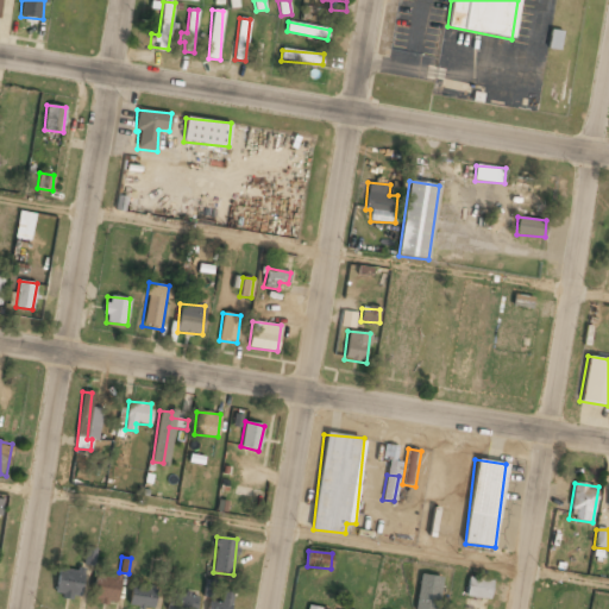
[(80,598),(83,570),(58,567),(55,596),(80,598)]
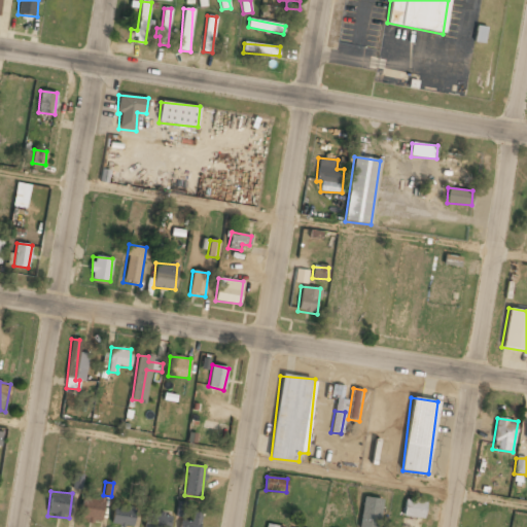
[(104,500),(83,496),(79,520),(100,523),(104,500)]
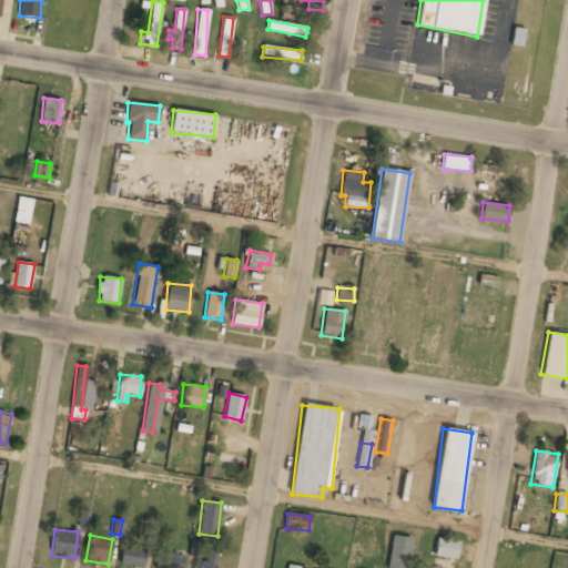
[(387,567),(408,567),(411,538),(391,536),(387,567)]
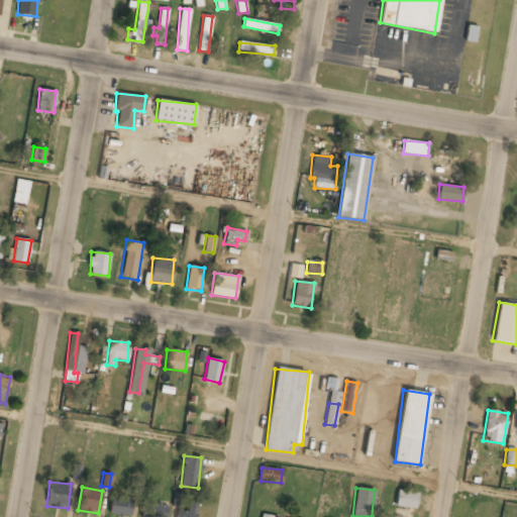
[(395,506),(415,509),(418,493),(398,490),(395,506)]
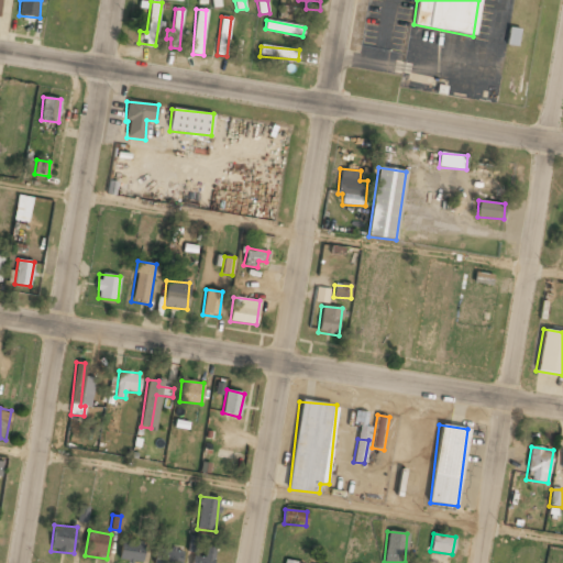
[(139,562),(141,562),(145,542),(122,539),(119,560),(139,562)]
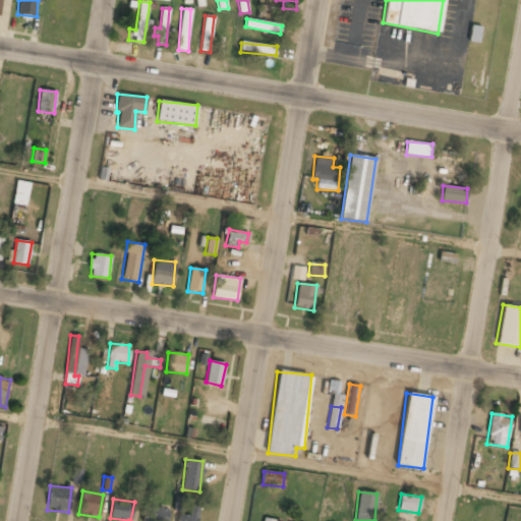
[(154,503),(145,502),(142,520),(167,520),(168,509),(154,508),(154,503)]
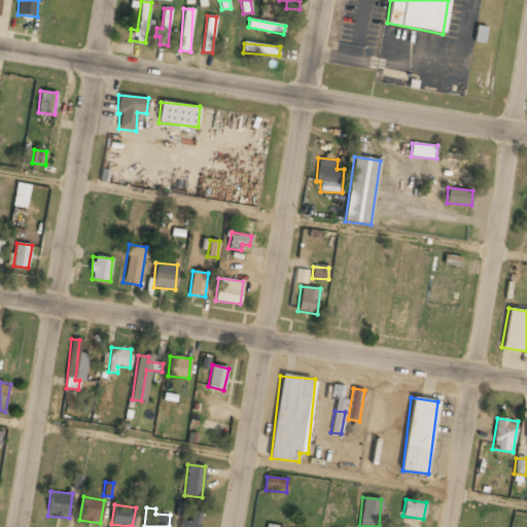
[(199,526),(201,512),(192,512),(191,521),(179,521),(178,526),(199,526)]
